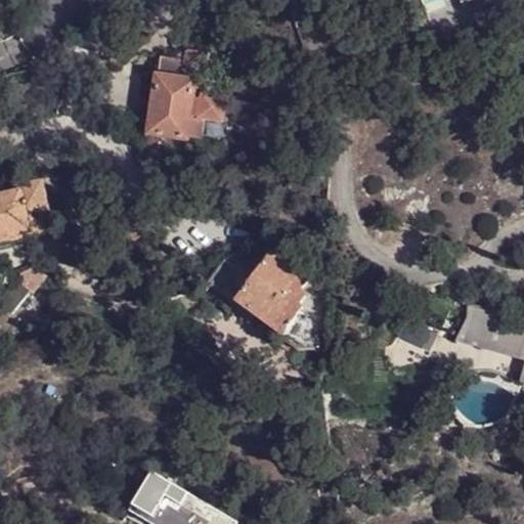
[(184,60),(163,57),(160,76),(153,130),(186,136),(192,98),(194,83),(203,85),(206,63),(207,52),(185,49),(184,60)]
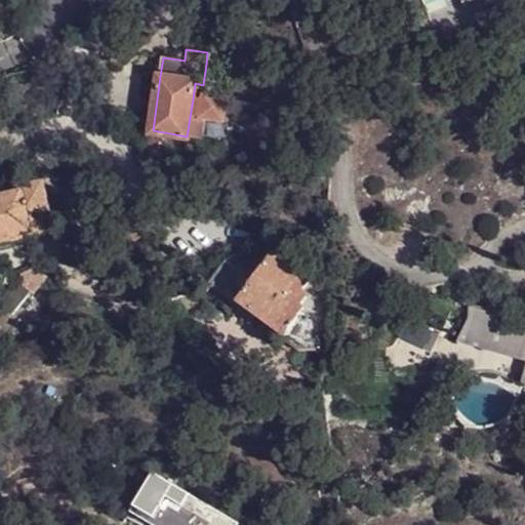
[(198,99),(193,98),(187,136),(201,138),(204,120),(225,123),(229,96),(207,93),(201,92),(198,99)]
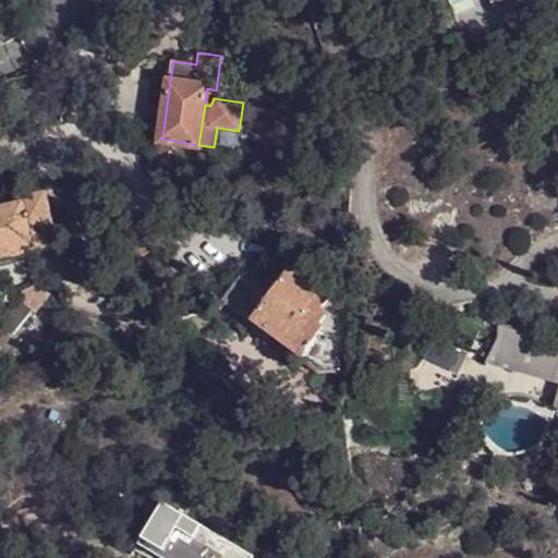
[(32,250),(58,243),(45,191),(0,201),(0,252),(31,245),(32,250)]
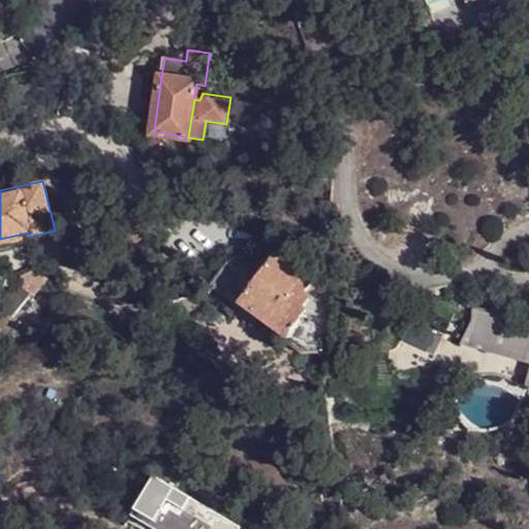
[(332,194),(320,193),(319,204),(332,204),(332,194)]
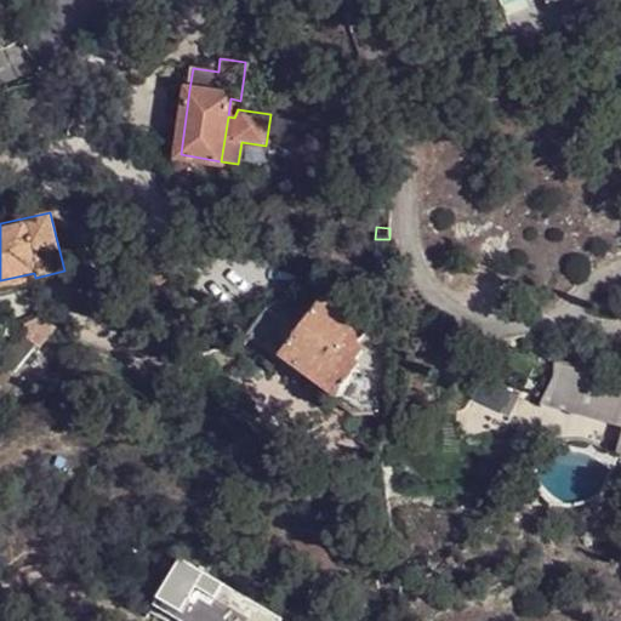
[(0,286),(35,278),(34,273),(0,280),(0,286)]
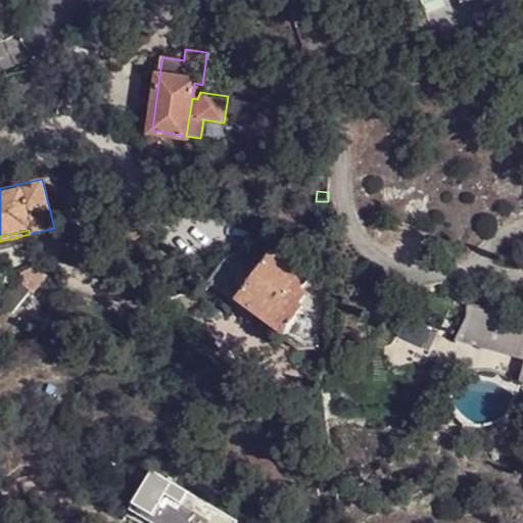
[(304,289),(302,287),(307,280),(300,274),(302,273),(274,249),(270,246),(268,249),(264,248),(262,250),(254,248),(246,248),(238,251),(233,254),(231,258),(228,256),(209,280),(237,301),(238,299),(283,332),(284,334),(304,305),(301,303),(304,298),(306,296),(304,289)]
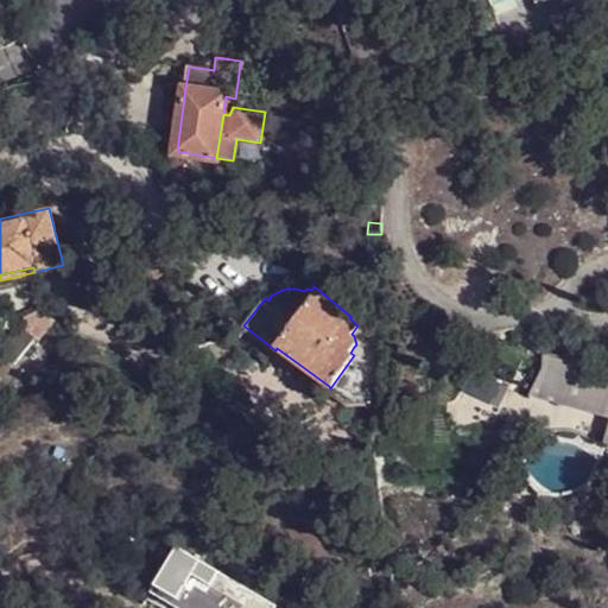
[(378,353),(354,347),(350,353),(354,355),(330,388),(329,386),(327,388),(349,405),(375,404),(378,353)]
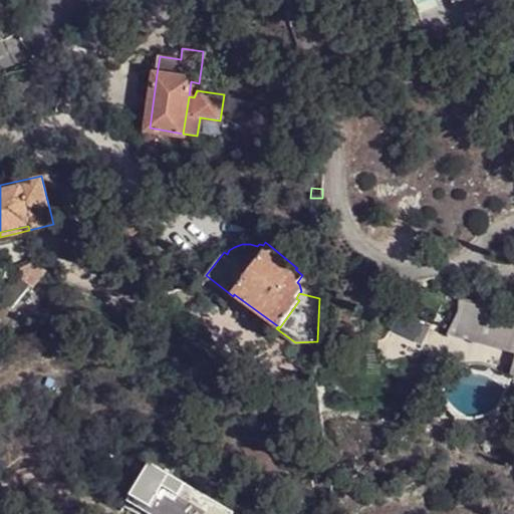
[(513,360),(513,313),(513,315),(458,299),(459,311),(450,327),(513,345),(513,357),(513,360)]
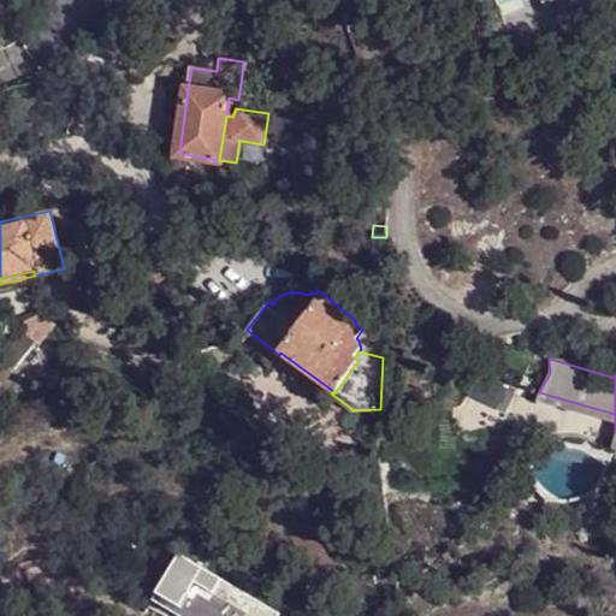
[(615,414),(539,392),(537,402),(615,425),(615,414)]
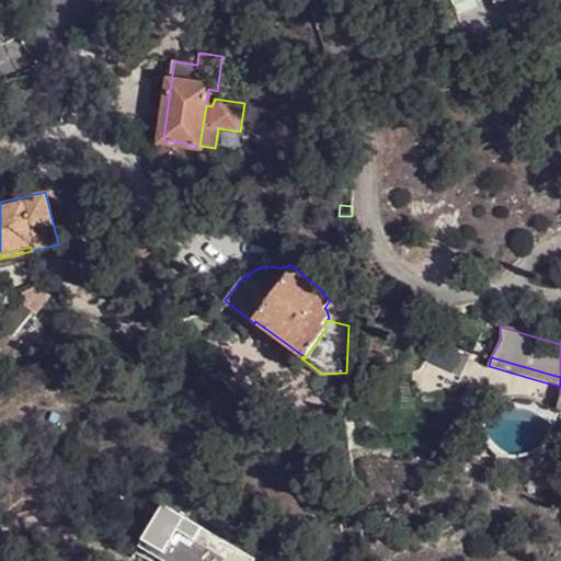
[(162,505),(141,539),(179,560),(252,560),(254,559),(162,505)]
